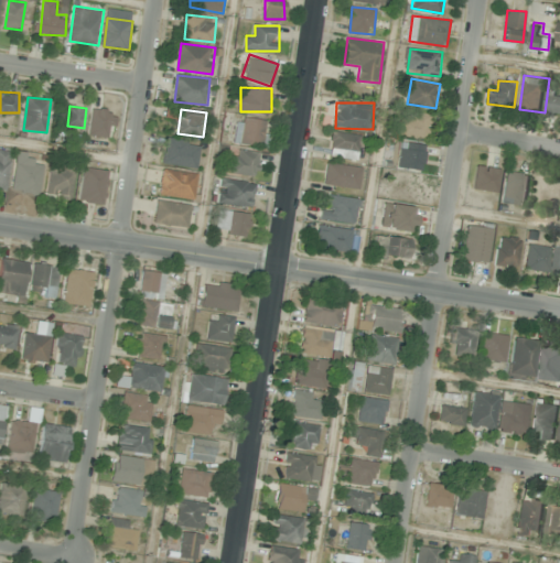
[(428,138),(430,114),(402,112),(401,136),(428,138)]
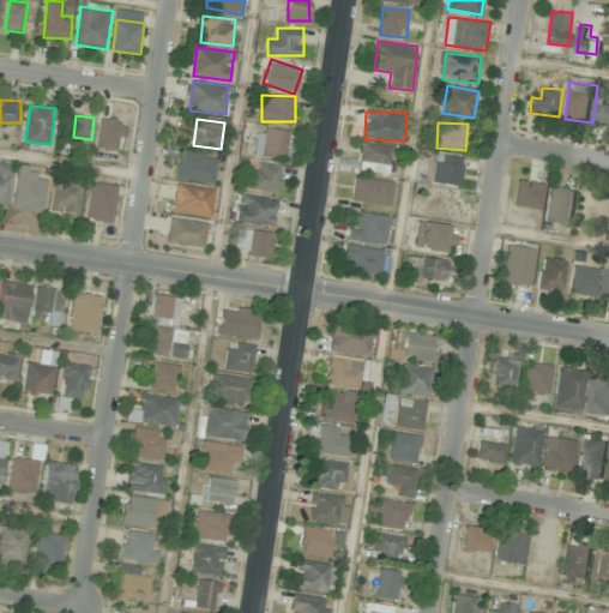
[(257,155),(288,160),(293,131),(260,126),(257,155)]
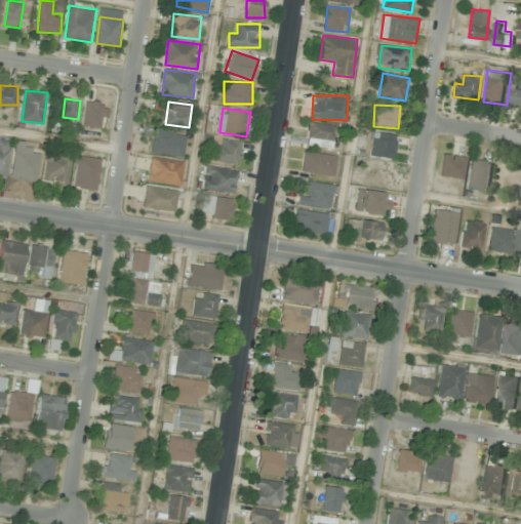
[(308,145),(334,148),(337,125),(311,122),(308,145)]
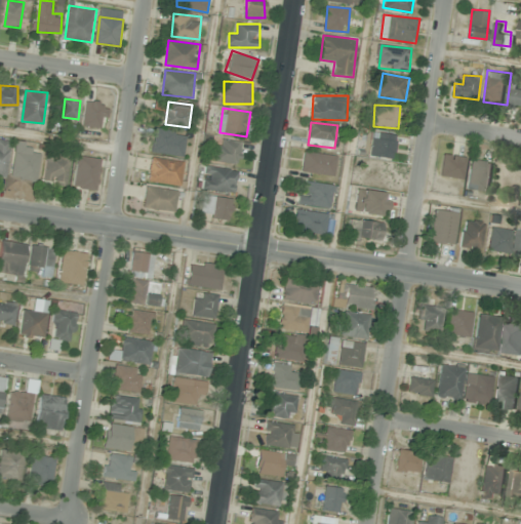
[(187,132),(157,128),(153,152),(184,156),(187,132)]
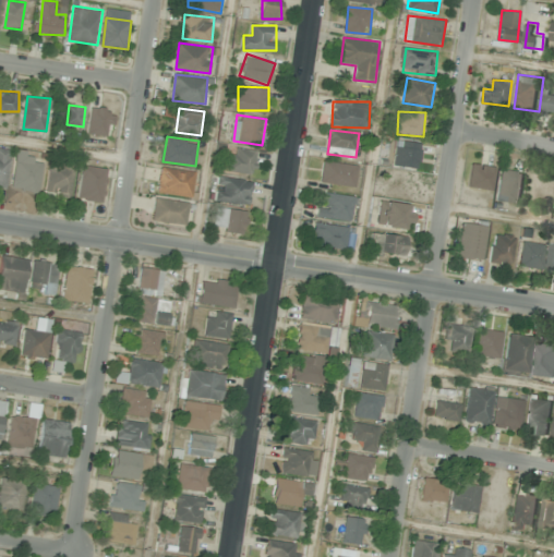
[(395,165),(420,169),(424,144),(399,140),(395,165)]
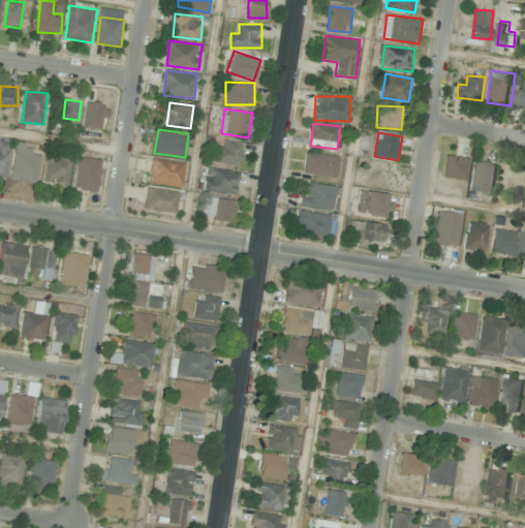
[(217,161),(242,164),(245,142),(220,138),(217,161)]
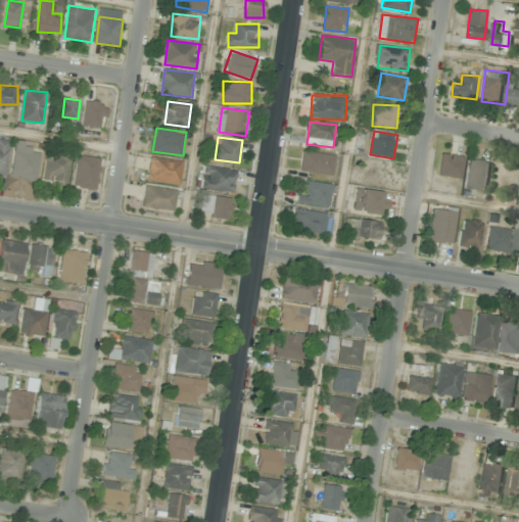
[(12,177),(39,180),(42,152),(33,151),(35,142),(17,140),(12,177)]
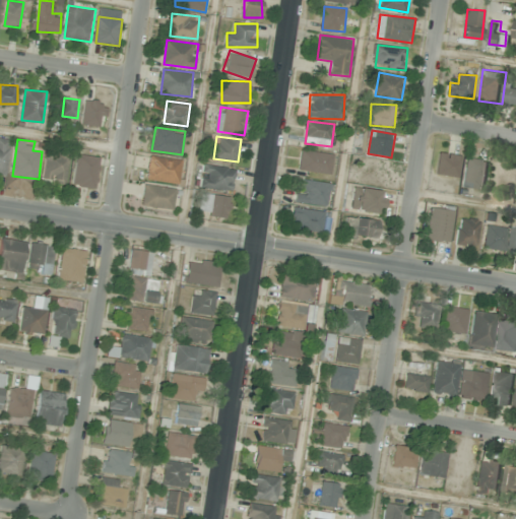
[(301,170),(332,174),(334,154),(303,149),(301,170)]
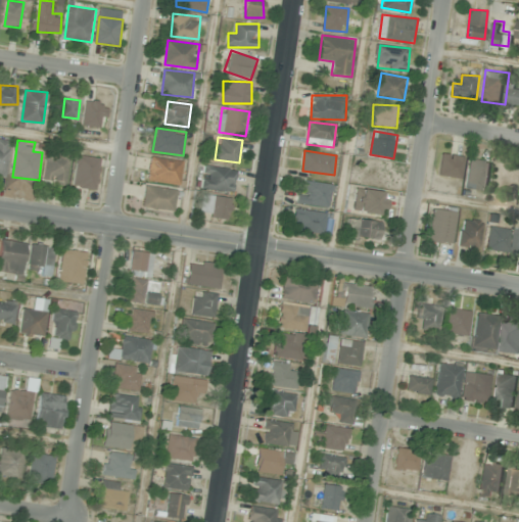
[(45,181),(68,183),(72,155),(48,152),(45,181)]
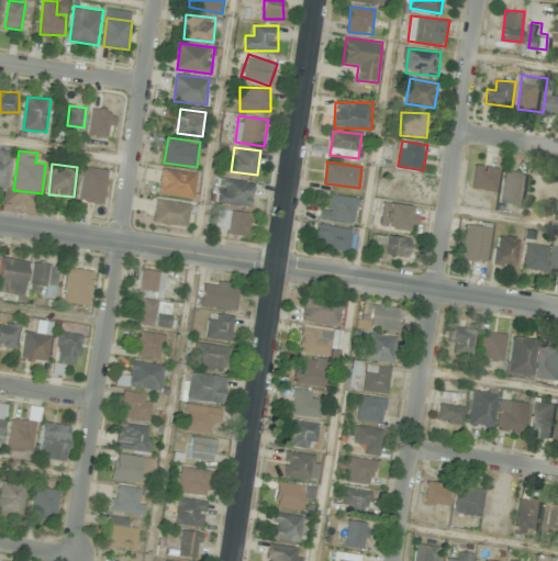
[(81,200),(105,202),(109,169),(85,167),(81,200)]
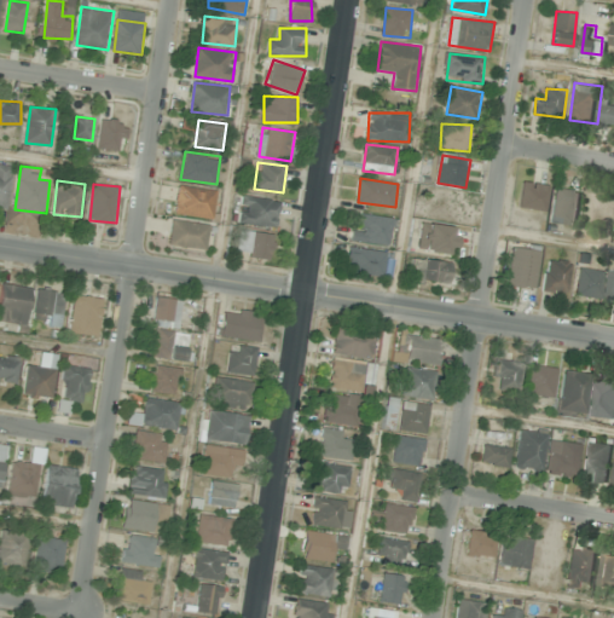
[(215,218),(218,190),(179,186),(177,213),(215,218)]
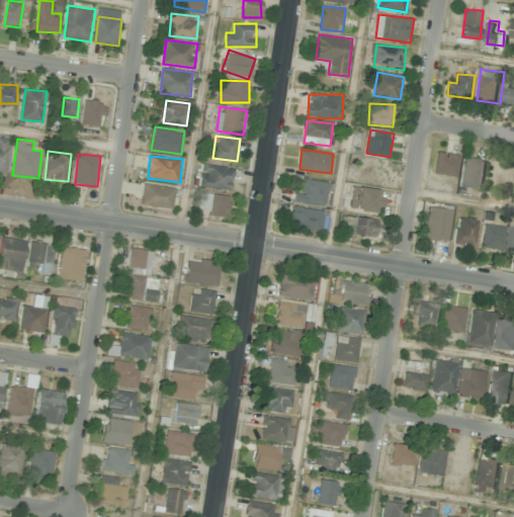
[(463,186),(486,189),(490,160),(467,157),(463,186)]
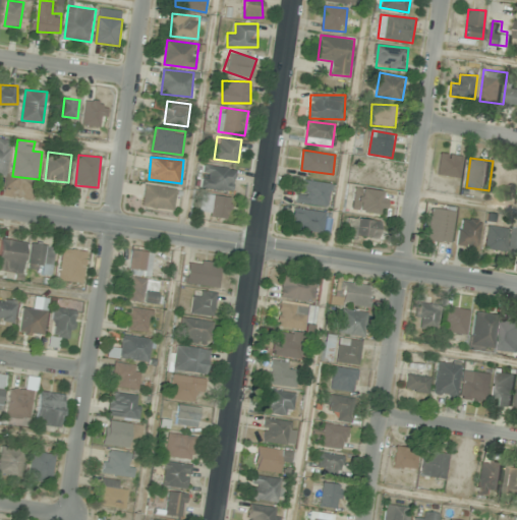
[(238,169),(207,164),(203,186),(234,192),(238,169)]
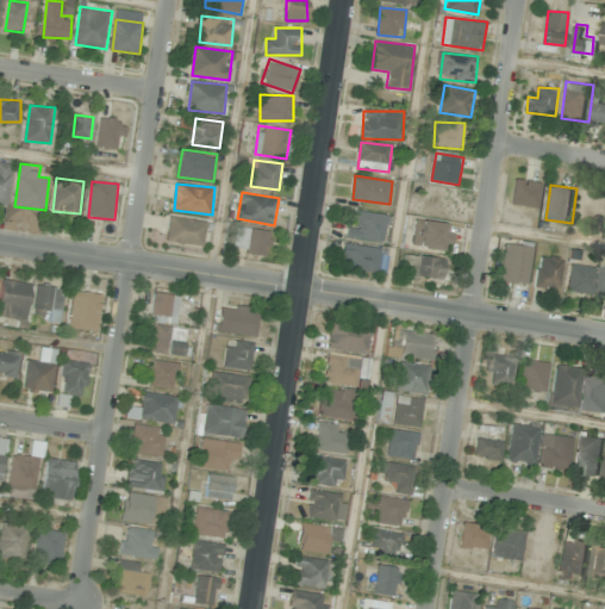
[(390,217),(354,209),(348,236),(385,243),(390,217)]
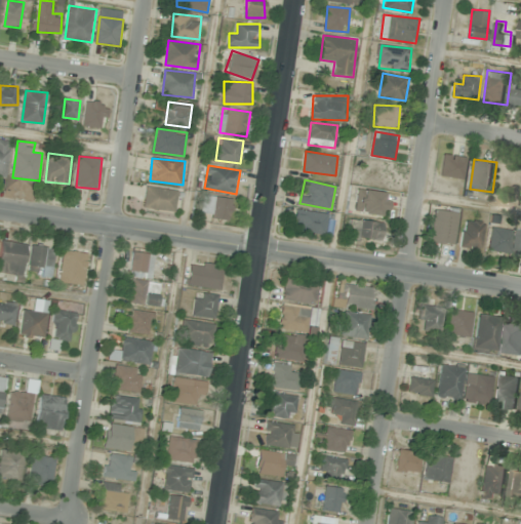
[(176,210),(178,189),(147,187),(146,208),(176,210)]
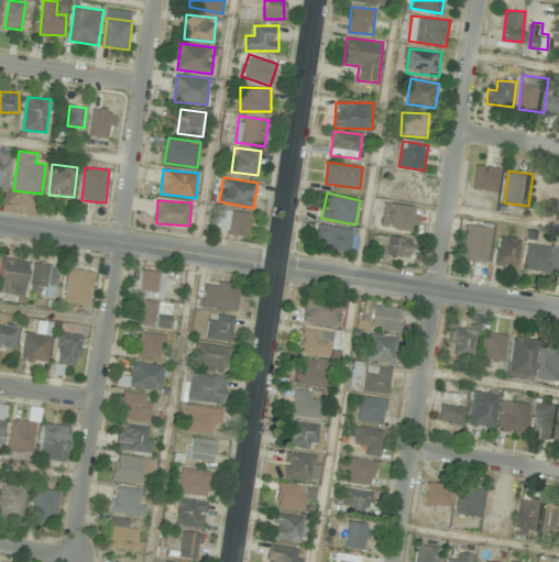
[(417,207),(385,201),(381,226),(413,231),(417,207)]
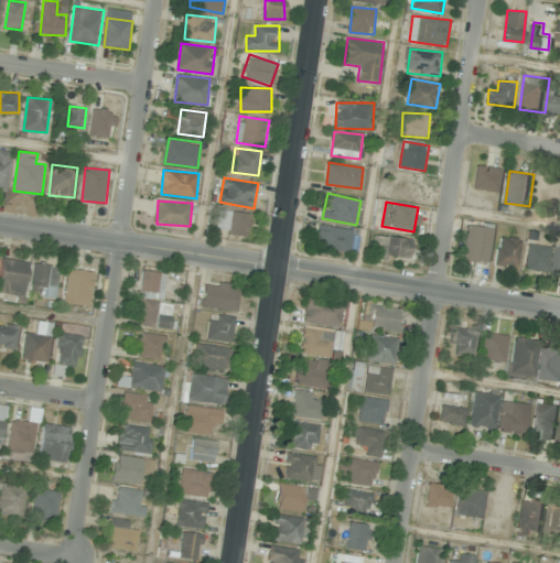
[(218,231),(249,234),(251,213),(221,209),(218,231)]
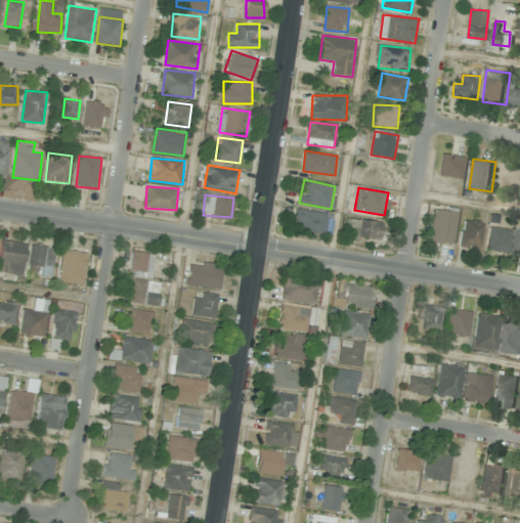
[(455,245),(459,212),(435,208),(431,241),(455,245)]
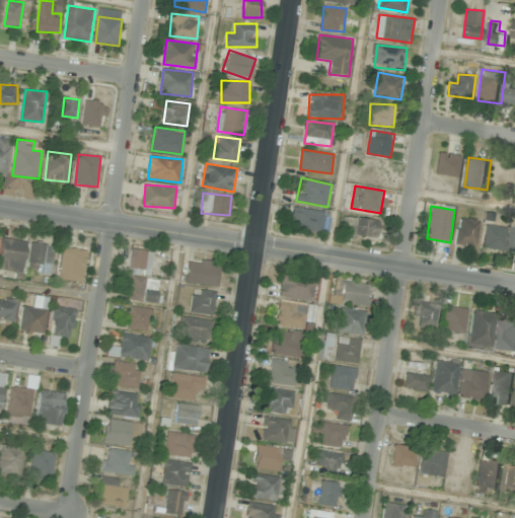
[(323,230),(323,209),(293,208),(293,229),(323,230)]
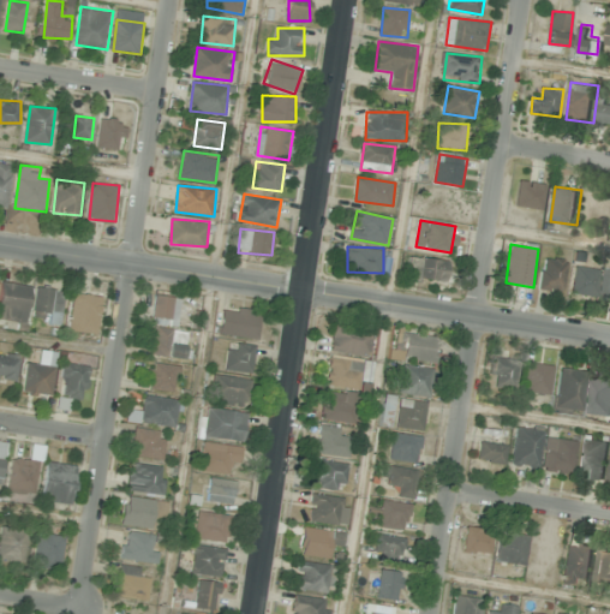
[(411,276),(447,282),(450,262),(414,255),(411,276)]
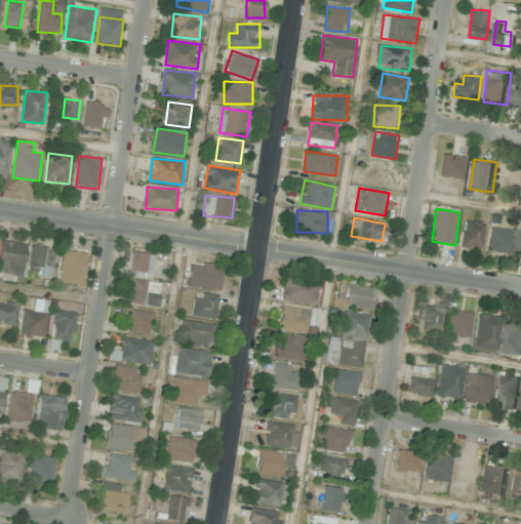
[(486,222),(468,218),(463,246),(481,249),(486,222)]
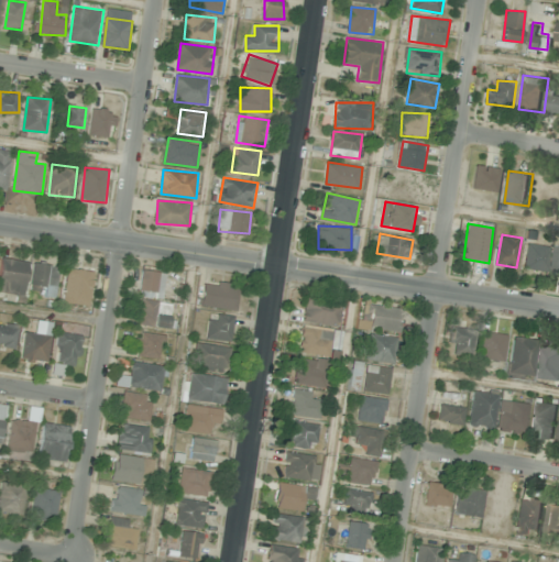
[(555,246),(529,242),(525,268),(550,272),(555,246)]
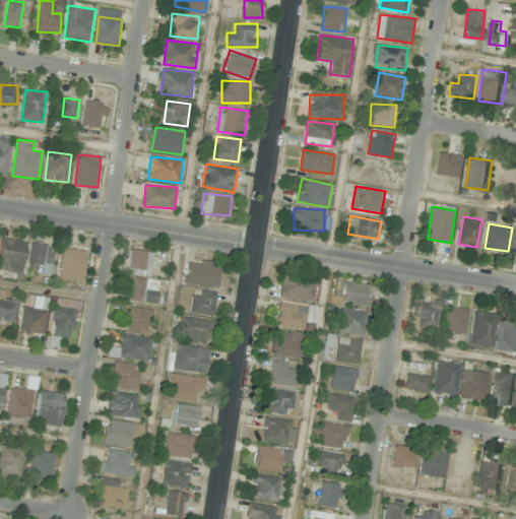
[(1,270),(25,270),(25,240),(1,240),(1,270)]
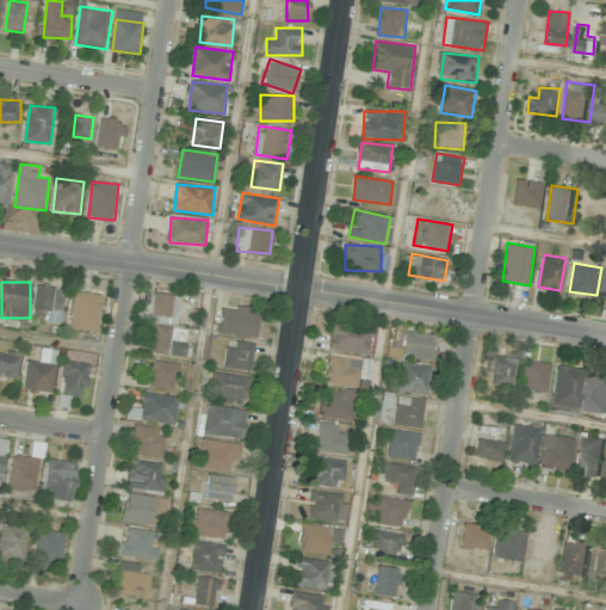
[(37,320),(63,320),(63,288),(37,288),(37,320)]
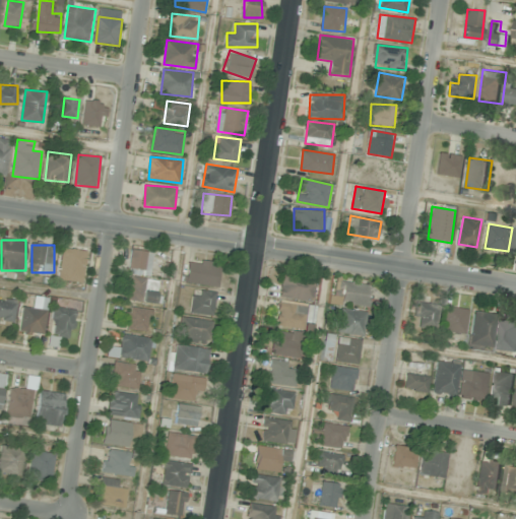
[(65,279),(82,281),(85,250),(68,248),(65,279)]
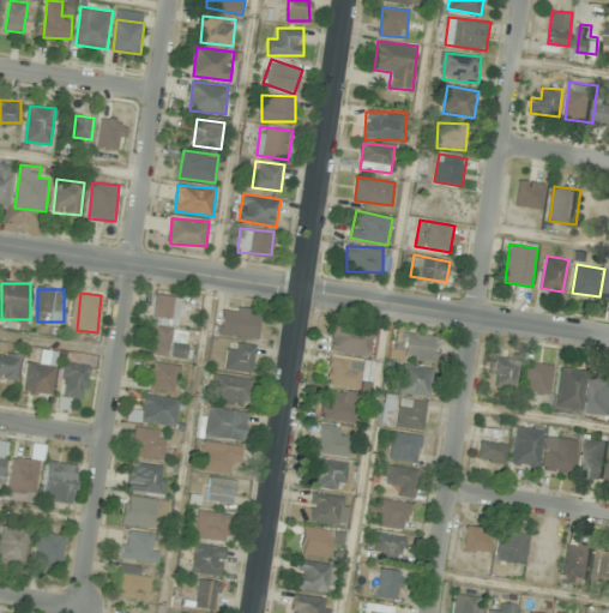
[(156,318),(174,318),(175,295),(157,294),(156,318)]
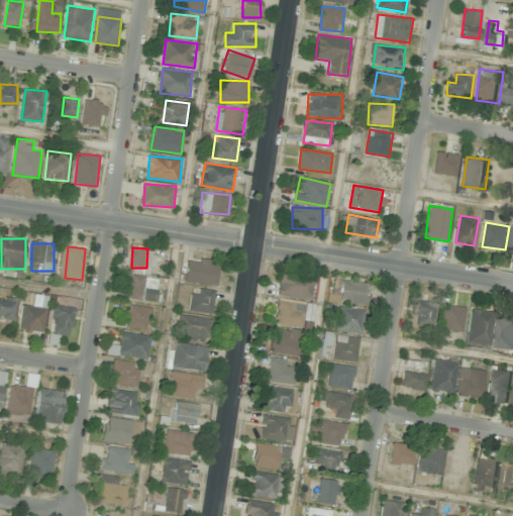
[(187,283),(219,283),(219,261),(187,261),(187,283)]
